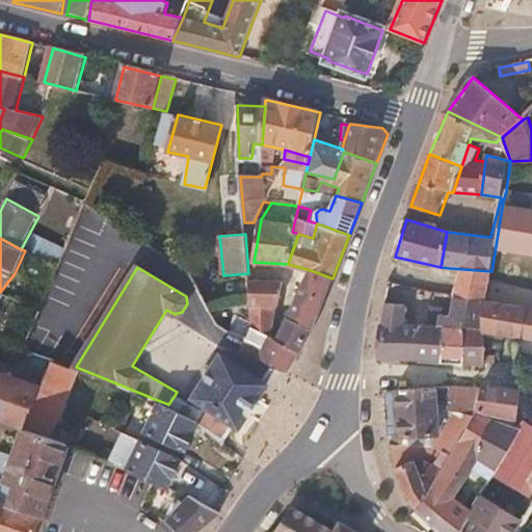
[(489,282),(491,271),(450,268),(449,273),(460,275),(489,282)]
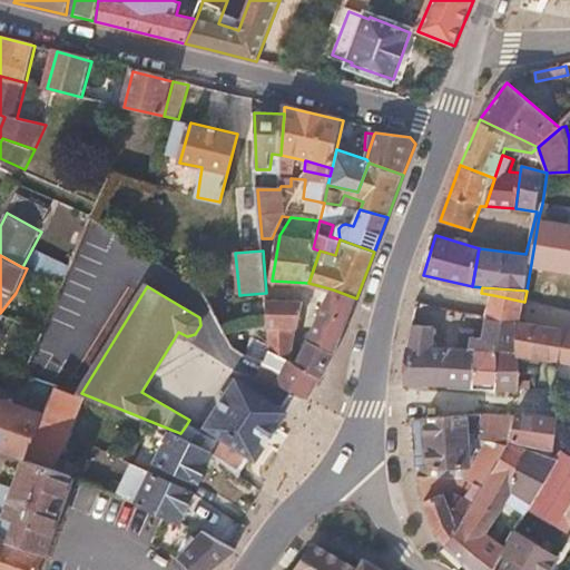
[(335,354),(356,298),(333,290),(310,341),(335,354)]
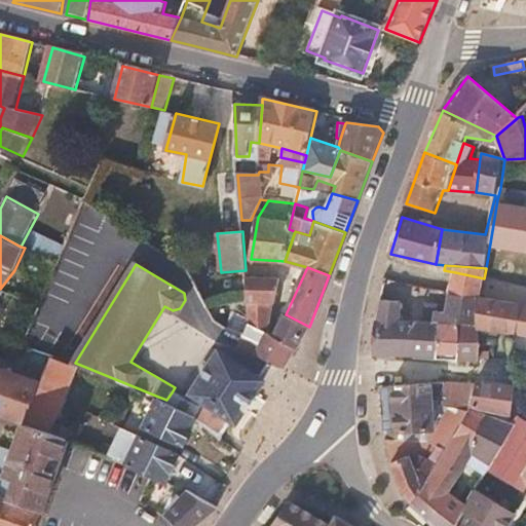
[(481,298),(484,278),(455,272),(452,292),(481,298)]
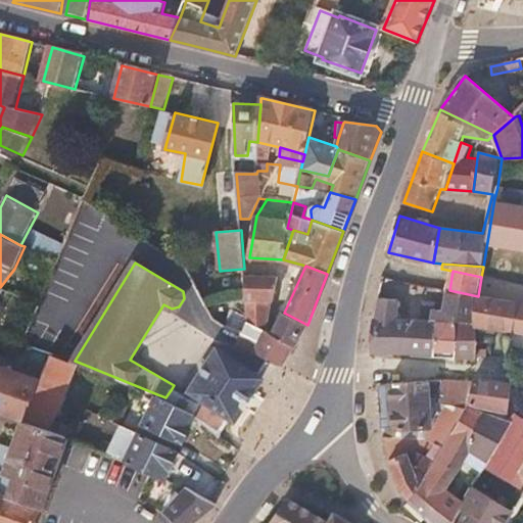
[(275,300),(278,276),(245,276),(247,300),(271,300),(275,300)]
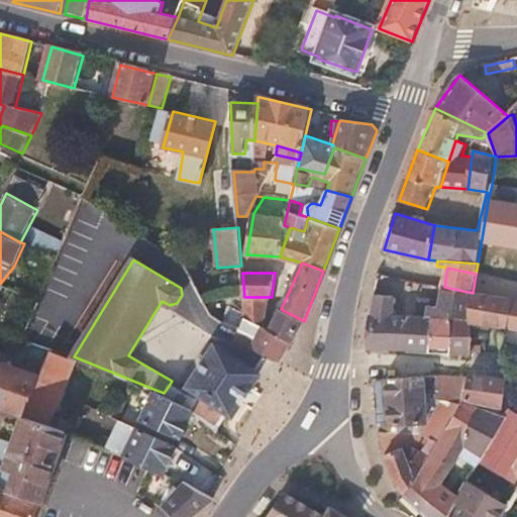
[(471,319),(474,293),(473,293),(444,287),(442,306),(429,305),(428,315),(408,314),(395,314),(396,298),(375,295),(373,316),(371,316),(370,349),(405,350),(430,351),(433,317),(451,318),(471,319)]
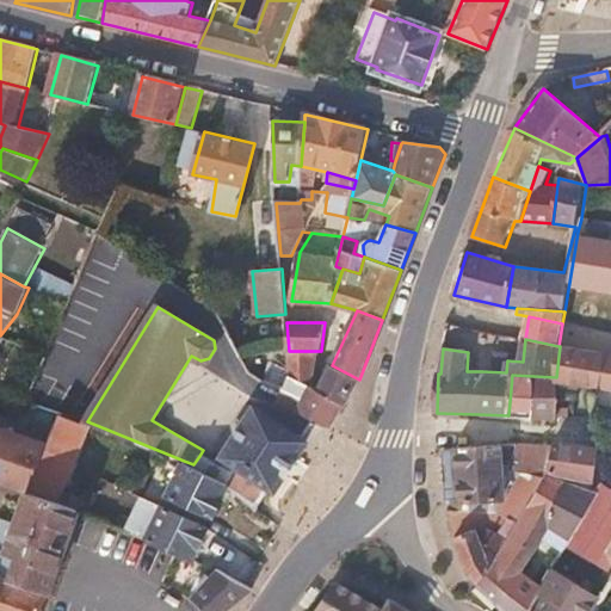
[(598,388),(604,353),(560,346),(556,377),(555,383),(559,383),(598,388)]
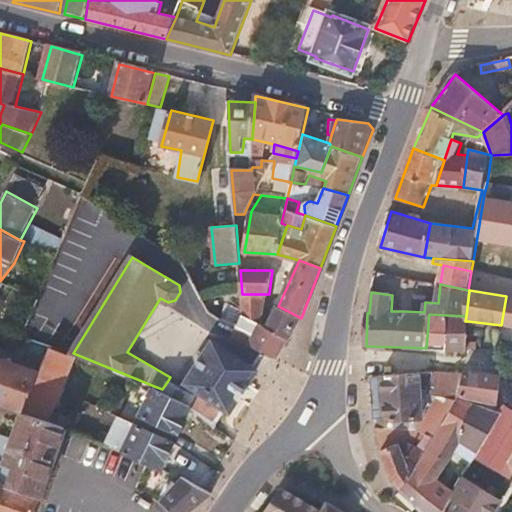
[(288,339),(268,329),(261,324),(265,294),(242,294),(232,294),(232,305),(245,305),(245,308),(237,327),(236,326),(231,337),(248,347),(250,344),(266,353),(278,359),(288,339)]
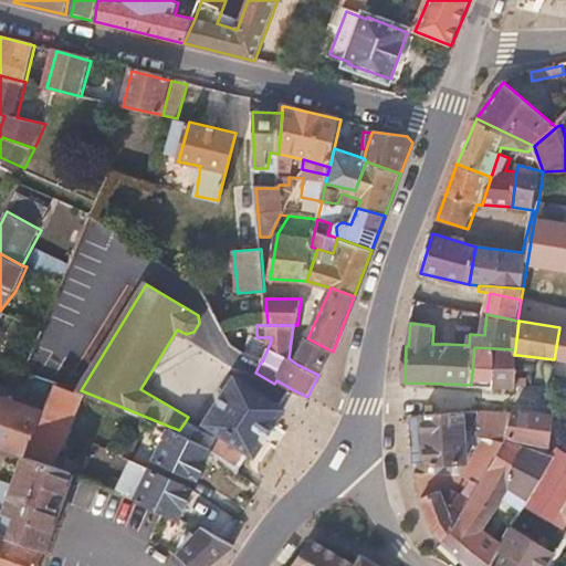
[(333,352),(307,338),(296,364),(318,375),(321,376),(333,352)]
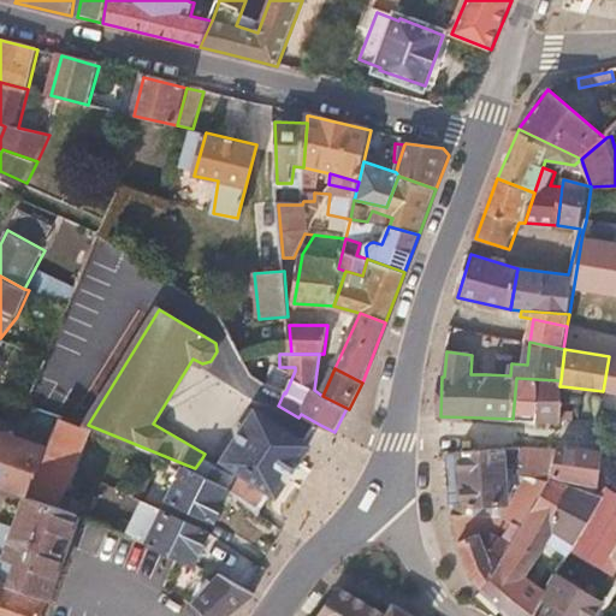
[(535,420),(538,379),(516,378),(513,419),(535,420)]
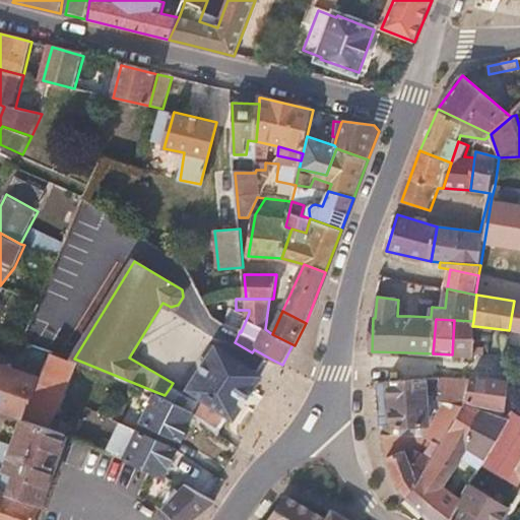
[(472,326),(473,321),(454,320),(452,354),(475,354),(475,334),(475,326),(472,326)]
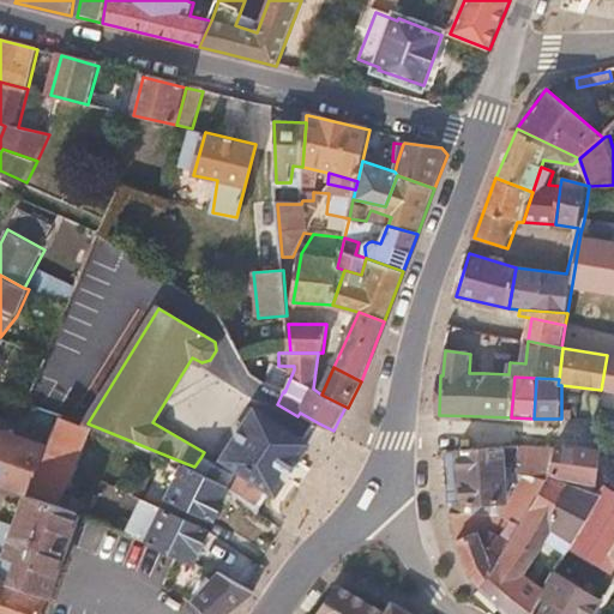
[(578,420),(578,396),(561,395),(561,419),(578,420)]
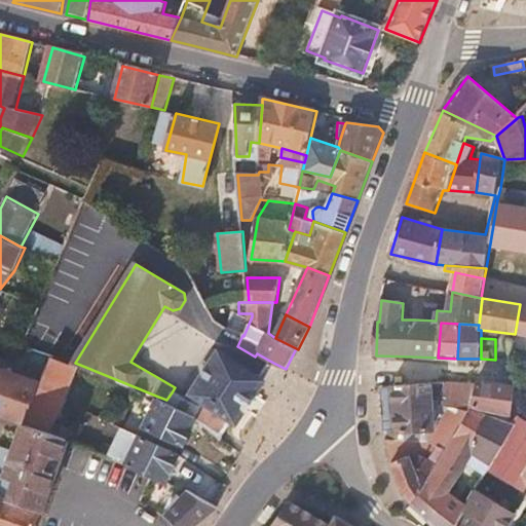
[(238,422),(265,380),(264,379),(220,351),(193,393),(235,419),(238,422)]
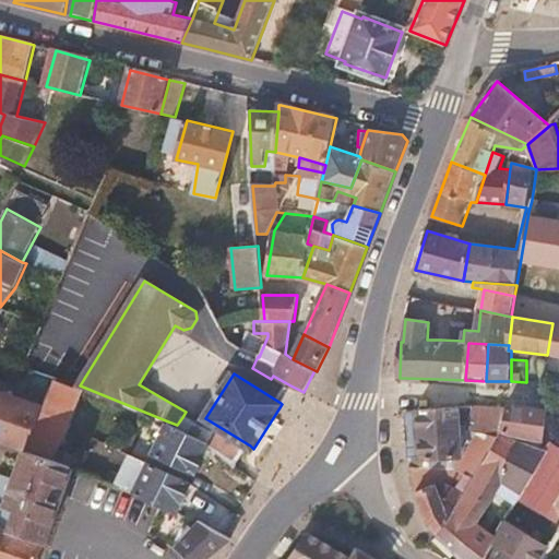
[(54,460),(83,389),(55,379),(42,411),(25,450),(54,460)]
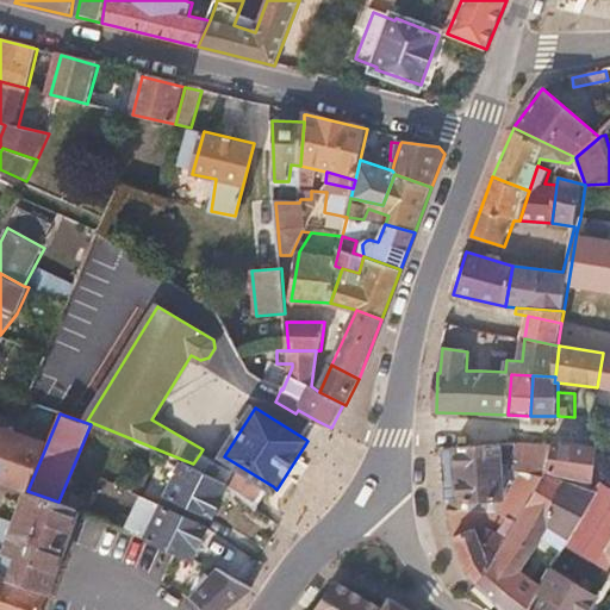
[(0,430),(0,491),(25,502),(45,448),(0,430)]
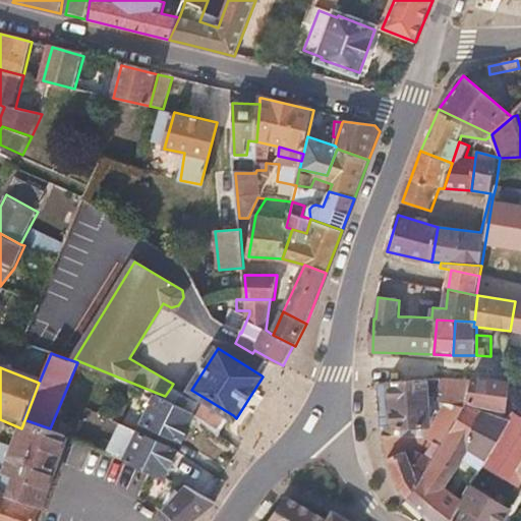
[(467,407),(472,381),(442,379),(439,401),(467,407)]
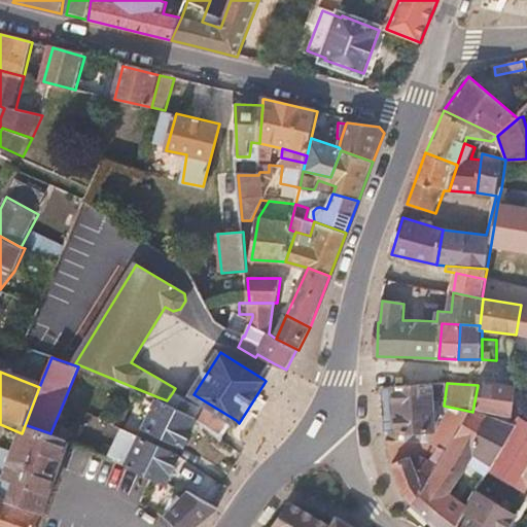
[(513,415),(515,387),(479,383),(478,385),(472,412),(511,419),(513,415)]
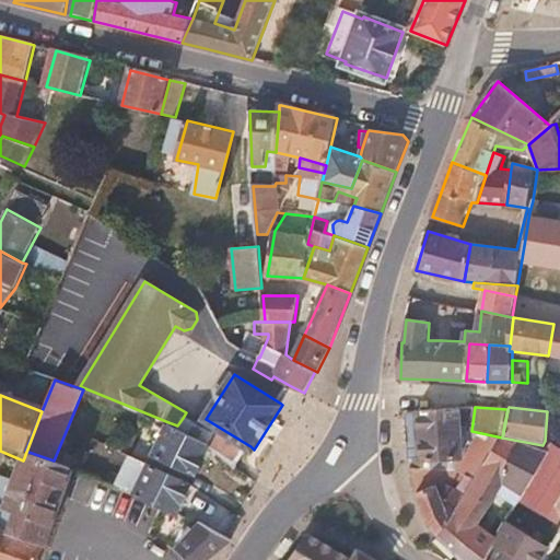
[(463,457),(459,408),(418,410),(419,434),(420,459),(463,457)]
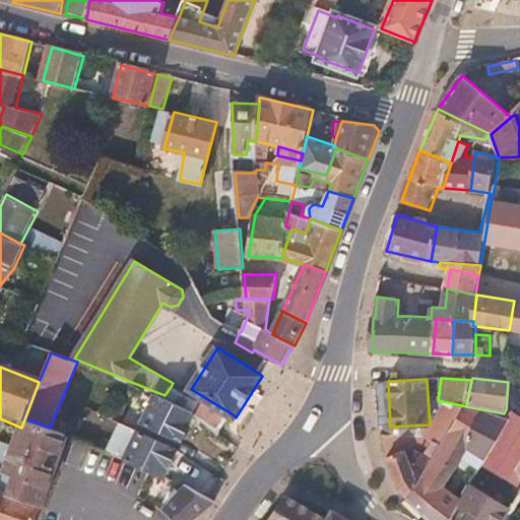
[(183,438),(194,413),(200,400),(187,395),(170,388),(165,395),(156,392),(144,421),(183,438)]
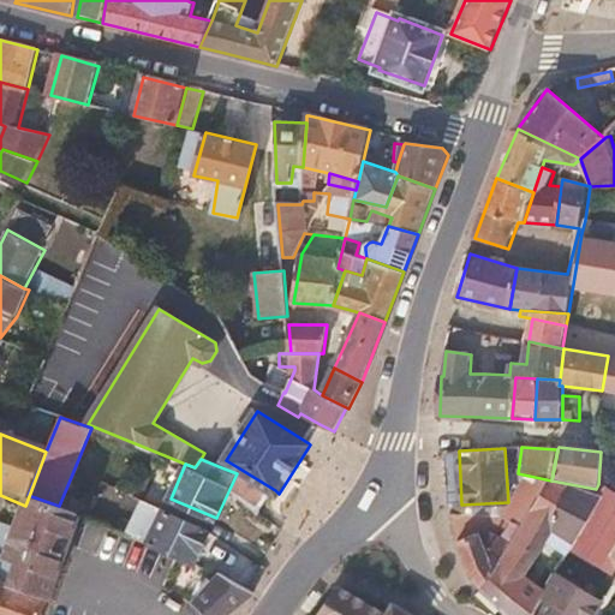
[(275,490),(226,460),(221,467),(237,473),(230,489),(258,512),(275,490)]
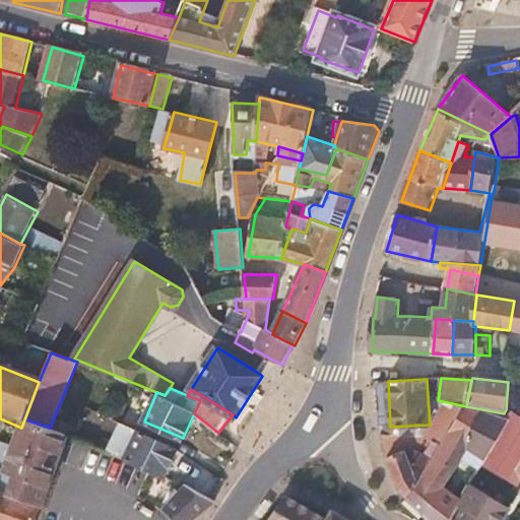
[(447,486),(464,459),(469,451),(488,461),(513,418),(504,413),(466,406),(455,424),(441,446),(409,498),(433,519),(451,519),(465,498),(447,486)]
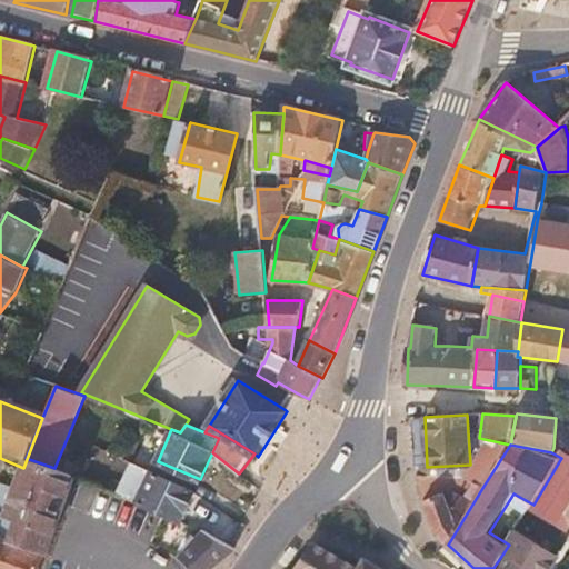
[(563,455),(553,448),(551,452),(561,458),(563,455)]
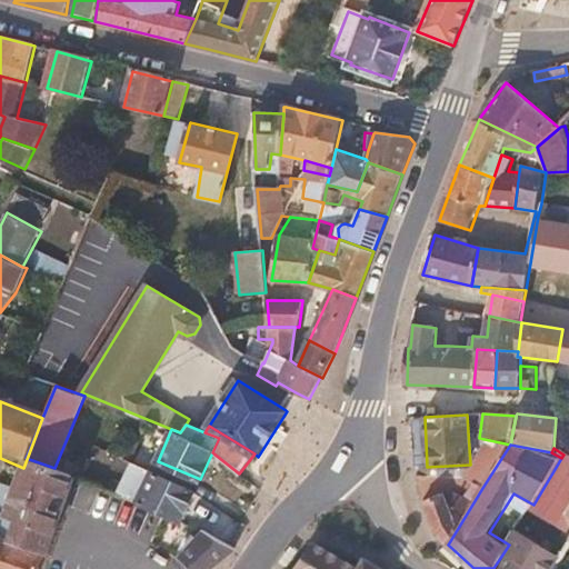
[(482,488),(498,463),(482,452),(466,478),(475,482),(482,488)]
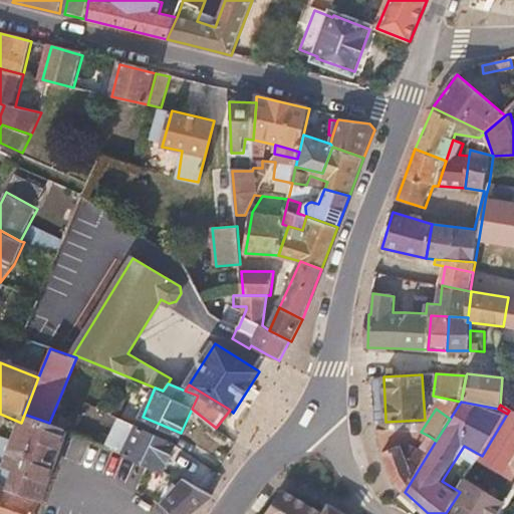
[(513,410),(510,409),(509,411),(507,414),(482,456),(480,459),(511,476),(513,470),(513,410)]
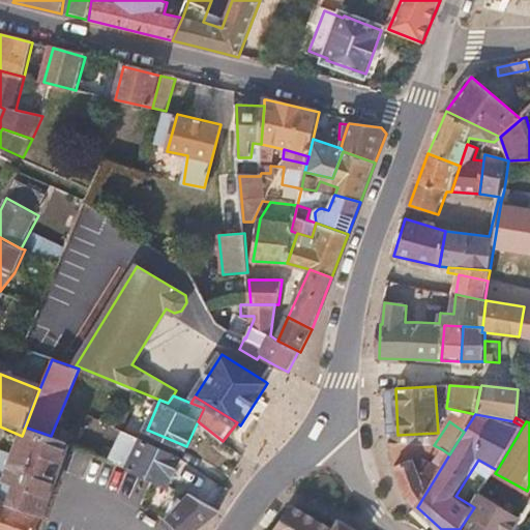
[(43,516),(68,442),(51,436),(24,427),(22,436),(3,479),(15,484),(9,502),(43,516)]
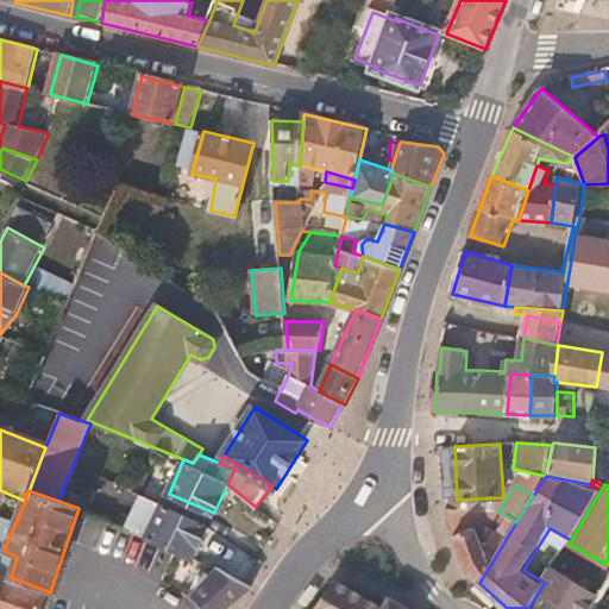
[(195,557),(214,513),(169,494),(149,538),(161,542),(179,550),(195,557)]
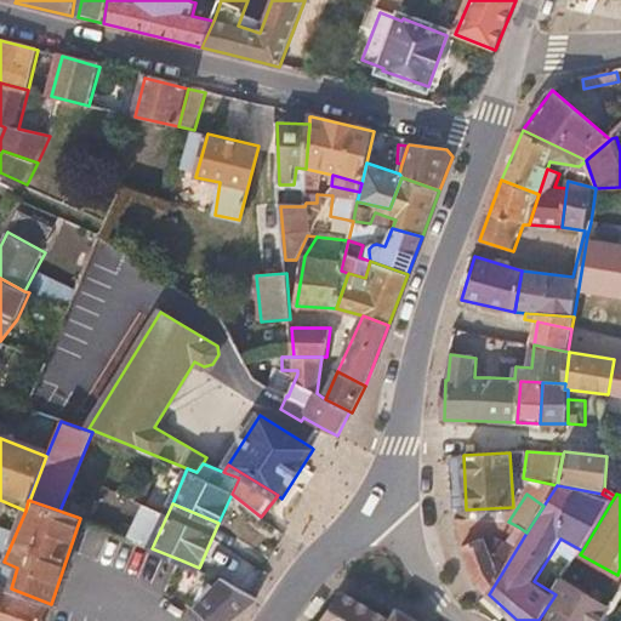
[(469,545),(465,546),(479,586),(489,594),(527,533),(518,527),(508,542),(493,535),(488,536),(482,522),(468,522),(469,545)]
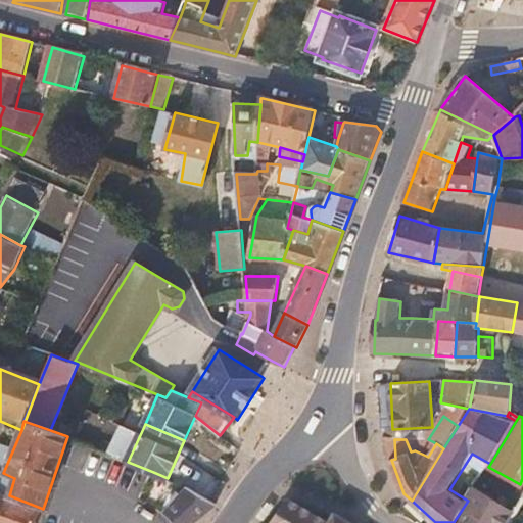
[(490,464),(472,454),(467,462),(484,473),(488,467),(490,464)]
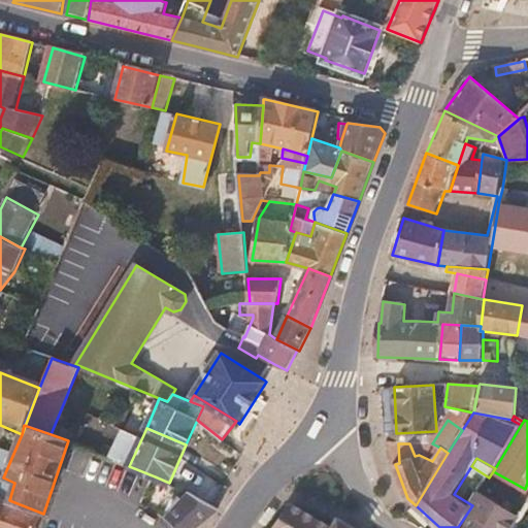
[(176,527),(195,527),(219,508),(216,507),(189,491),(165,517),(176,527)]
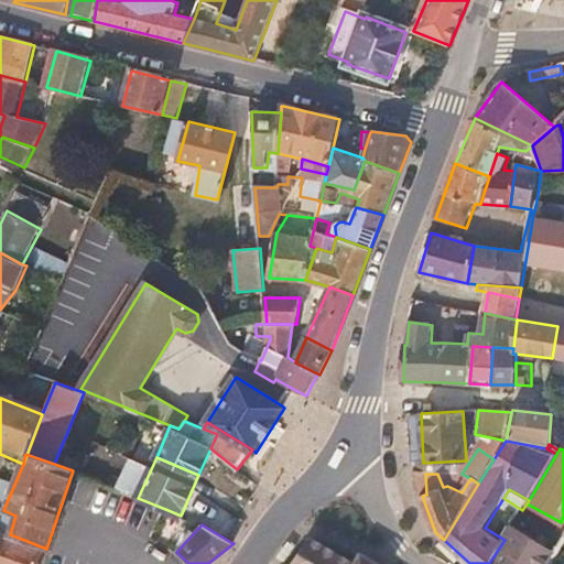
[(546,563),(554,552),(512,528),(505,540),(489,563),(546,563)]
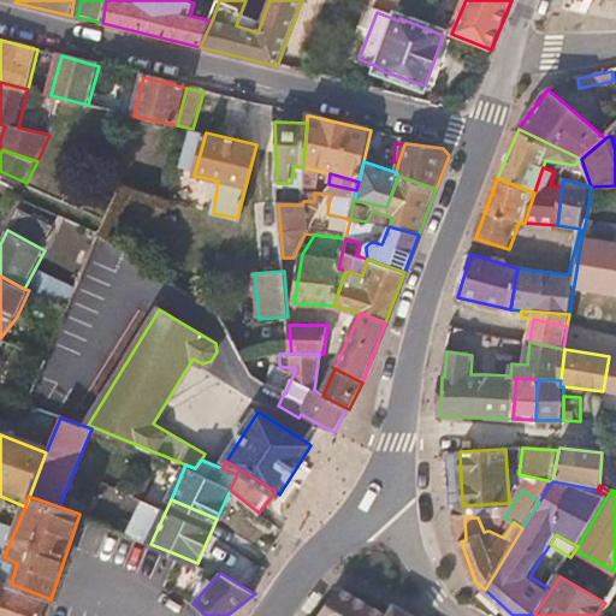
[(0,615),(43,615),(51,599),(11,584),(0,580),(0,615)]
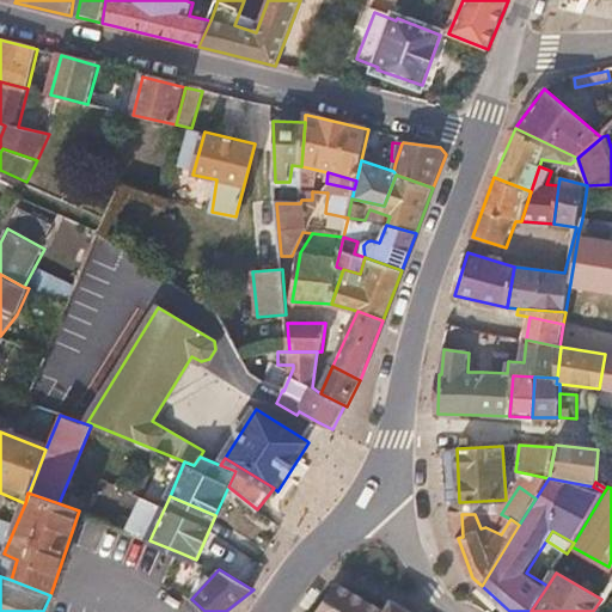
[(401,611),(390,605),(385,611),(378,611),(336,587),(318,611),(401,611)]
